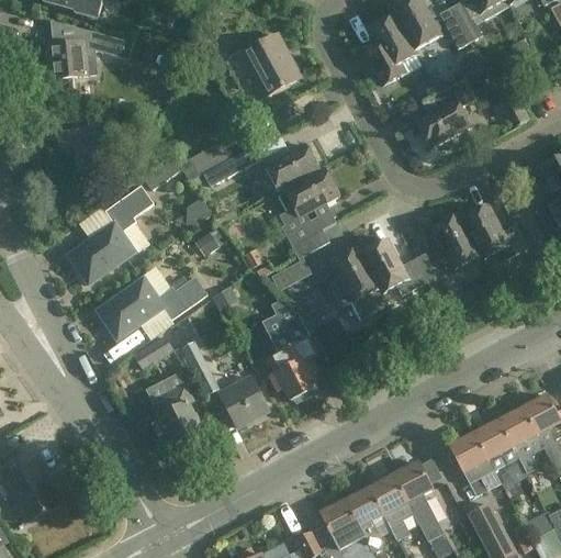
[(44,0),(44,3),(65,10),(66,9),(76,11),(75,14),(97,20),(101,0),(44,0)]
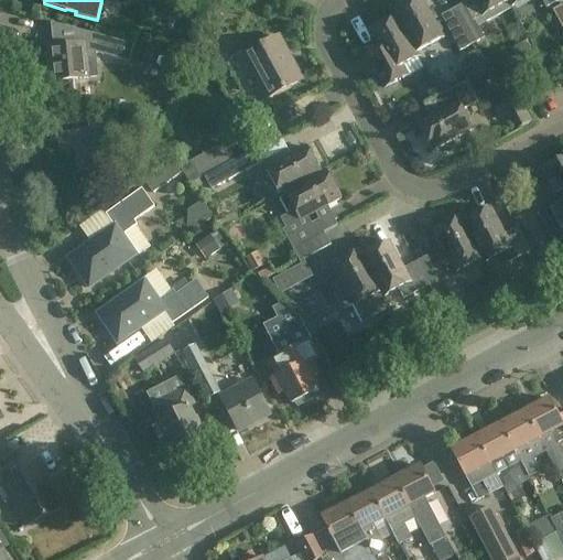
[(405,0),(393,7),(394,11),(396,10),(415,44),(417,46),(441,33),(422,0),(405,0)]
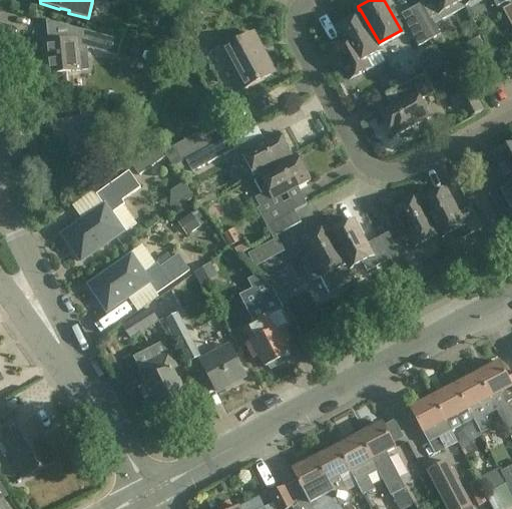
[(411,6),(428,37),(439,32),(430,15),(459,0),(461,0),(463,3),(464,3),(466,2),(465,0),(464,0),(429,0),(424,3),(421,0),(411,6)]
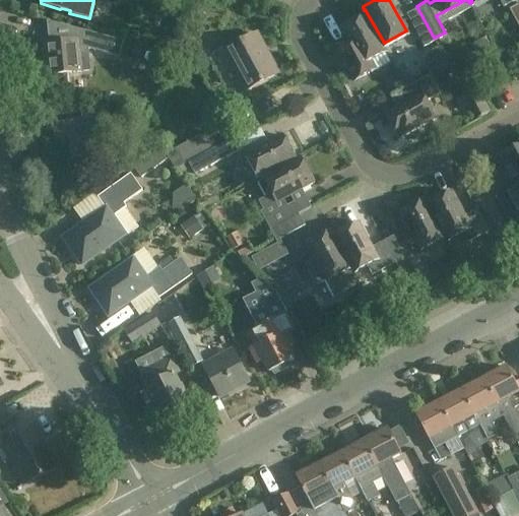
[(382,44),(384,43),(383,41),(365,9),(364,10),(363,6),(361,7),(364,13),(339,25),(351,51),(341,56),(352,77),(376,65),(371,56),(385,48),(382,44)]
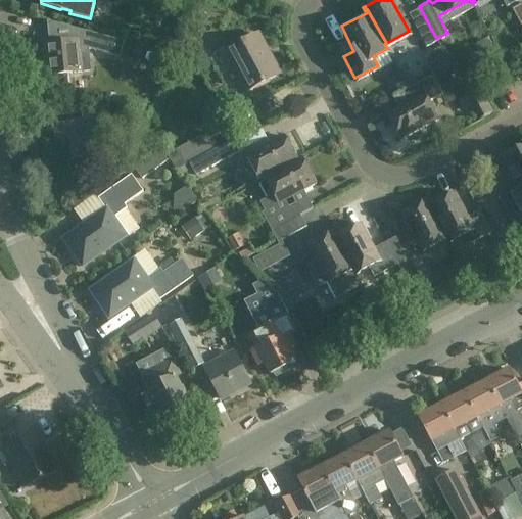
[(436,38),(419,6),(408,11),(425,44),(436,38)]
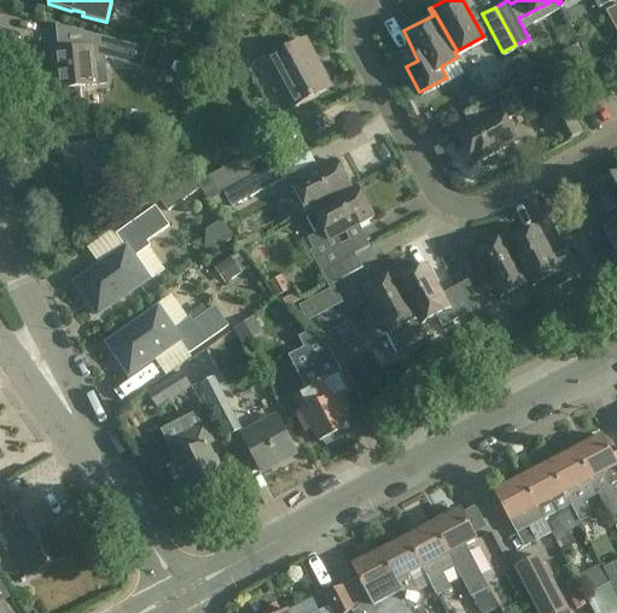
[(302,40),(263,62),(290,109),(327,88),(302,40)]
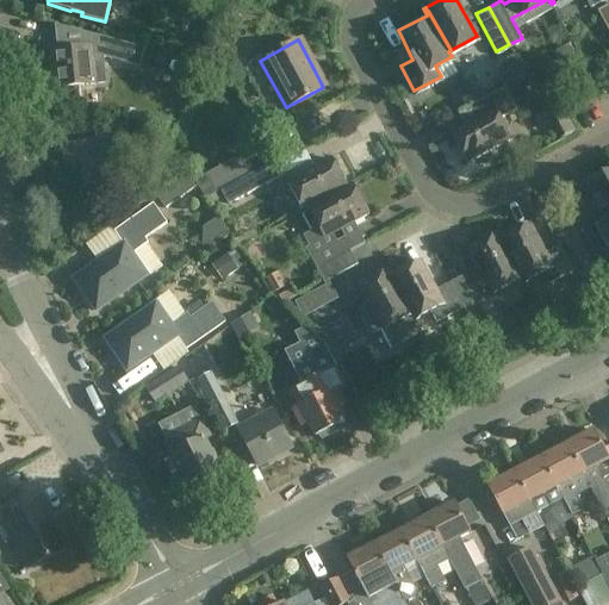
[(106,80),(104,58),(92,60),(92,56),(91,43),(51,48),(55,85),(94,81),(106,80)]
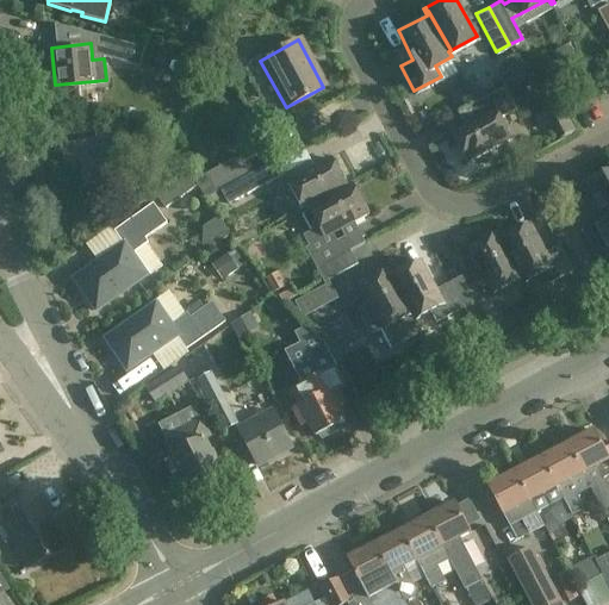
[(478,118),(449,132),(465,162),(508,139),(497,118),(514,108),(503,88),(471,105),(478,118)]
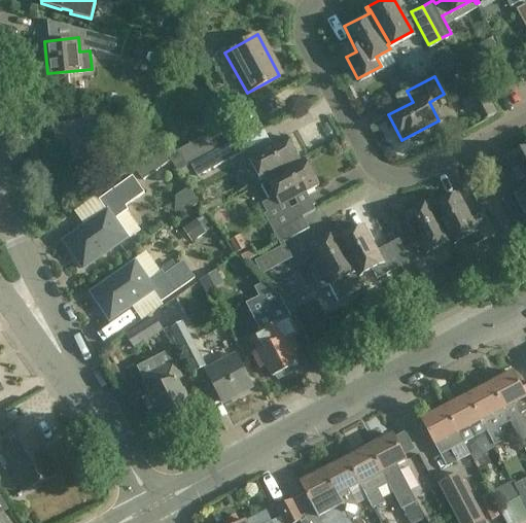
[(81,104),(82,116),(53,120),(55,136),(69,134),(73,164),(99,160),(102,185),(134,163),(132,149),(118,151),(115,126),(100,128),(100,121),(110,120),(108,102),(81,104)]
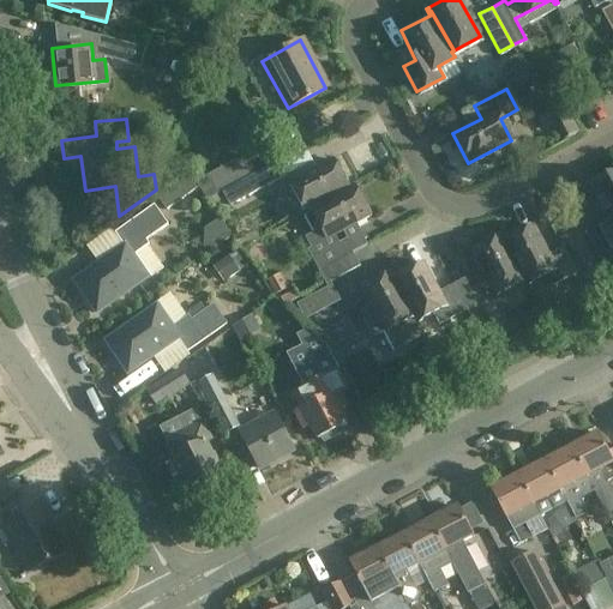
[(245,151),(194,179),(197,184),(205,197),(226,186),(256,170),(245,151)]
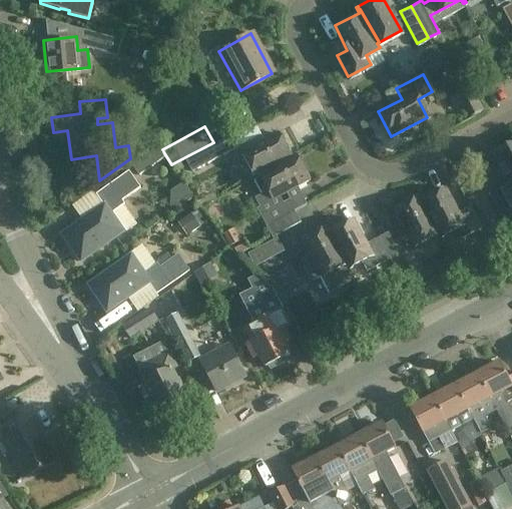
[(253,176),(259,173),(259,172),(290,154),(277,130),(240,150),(253,176)]
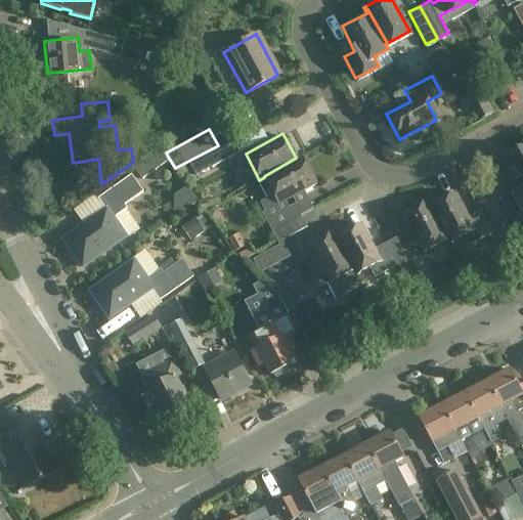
[(218,145),(192,159),(200,171),(244,146),(237,135),(218,146),(218,145)]
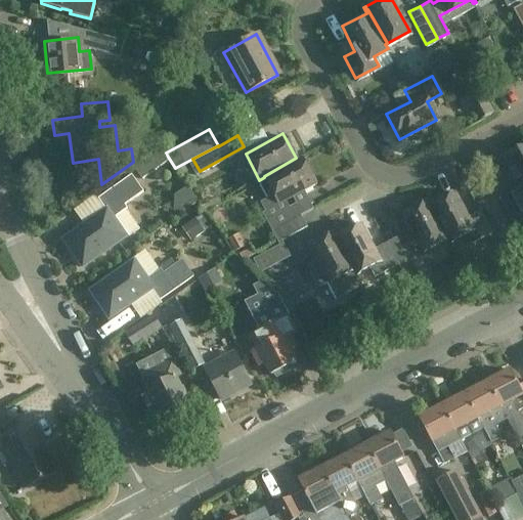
[(522,144),(522,145),(521,143),(511,148),(512,152),(504,156),(519,184),(510,189),(521,210),(522,208),(522,144)]
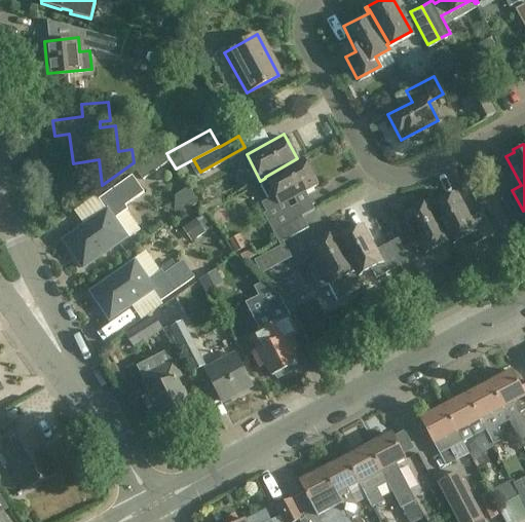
[(142,177),(169,157),(166,153),(160,145),(134,164),(142,177)]
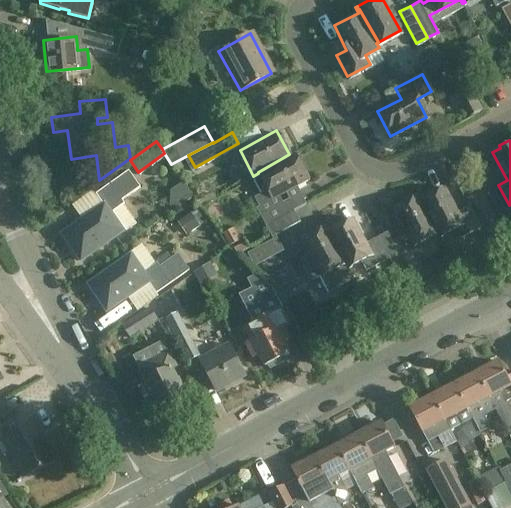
[(258,204),(267,221),(293,207),(289,199),(282,203),(277,194),(297,183),(308,177),(294,153),(294,152),(289,154),(258,172),(258,173),(267,188),(253,196),(258,204)]
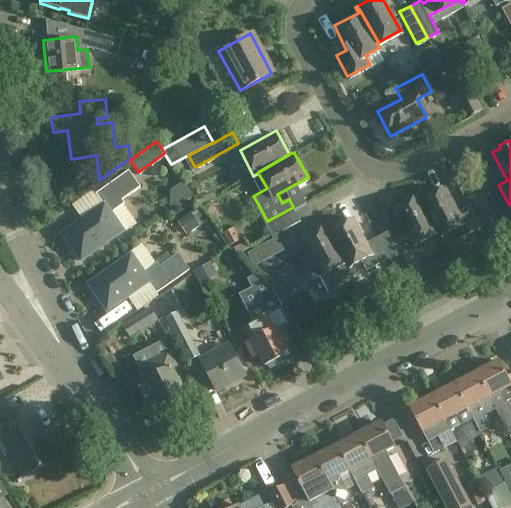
[(103,205),(61,234),(80,261),(122,231),(110,213),(123,203),(121,200),(139,187),(128,171),(95,194),(103,205)]
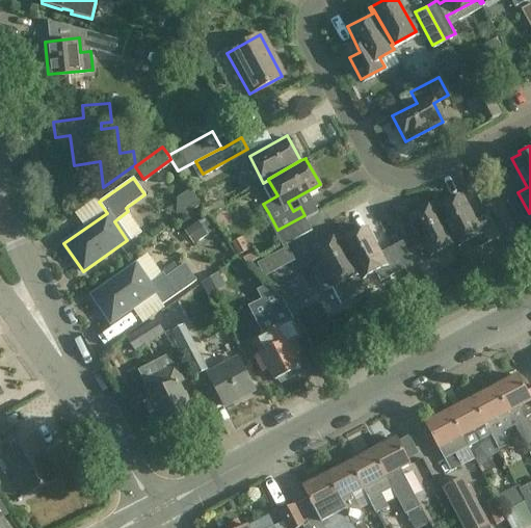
[(436,202),(434,203),(453,237),(452,238),(453,241),(454,240),(456,244),(457,243),(462,254),(488,239),(500,233),(487,211),(476,217),(462,191),(437,205),(436,202)]
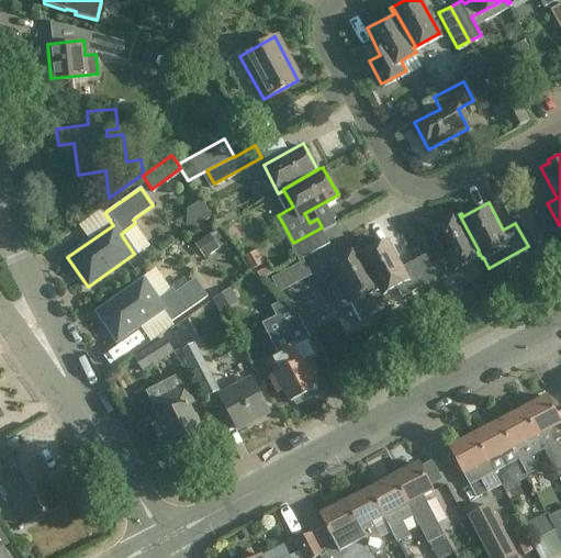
[(460,212),(430,226),(452,268),(479,255),(478,252),(479,250),(459,214),(461,213),(460,212)]
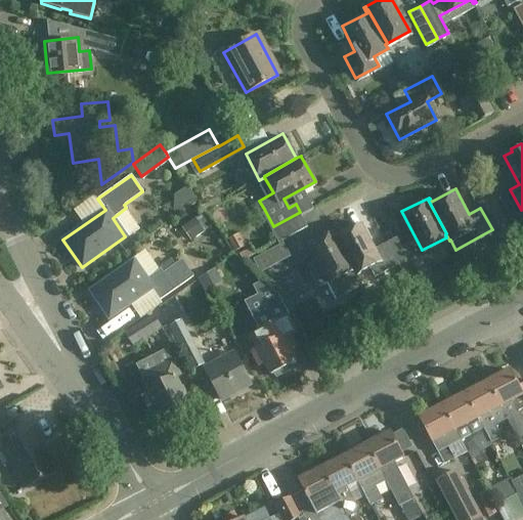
[(300,212),(273,226),(281,240),(307,225),(300,212)]
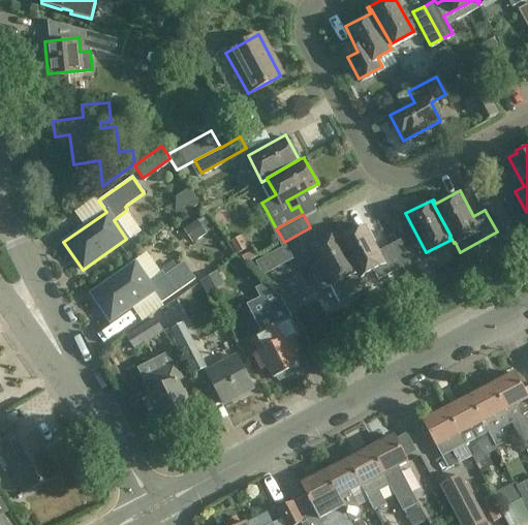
[(192,240),(206,230),(196,217),(183,226),(192,240)]
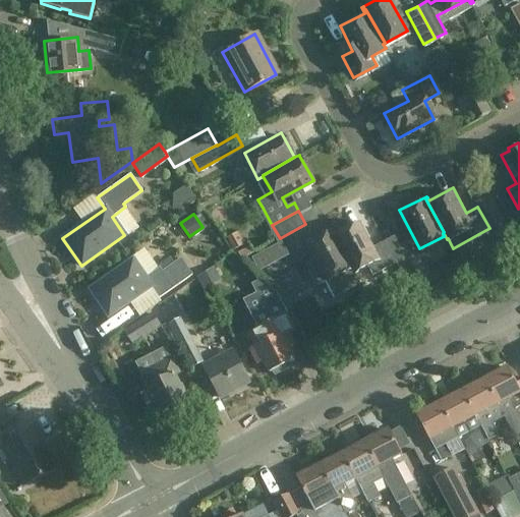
[(359,219),(336,231),(339,240),(352,265),(351,266),(353,270),(354,270),(355,270),(380,256),(385,266),(396,261),(384,238),(372,244),(359,219)]
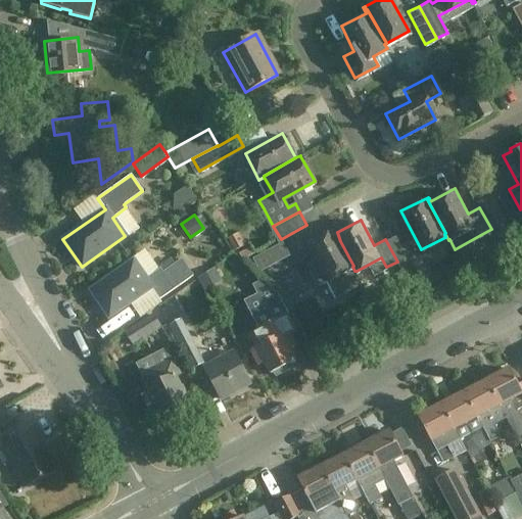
[(316,256),(305,262),(318,283),(326,279),(335,295),(362,281),(356,271),(354,271),(352,267),(353,266),(340,241),(337,232),(336,232),(334,228),(333,229),(307,242),(316,256)]
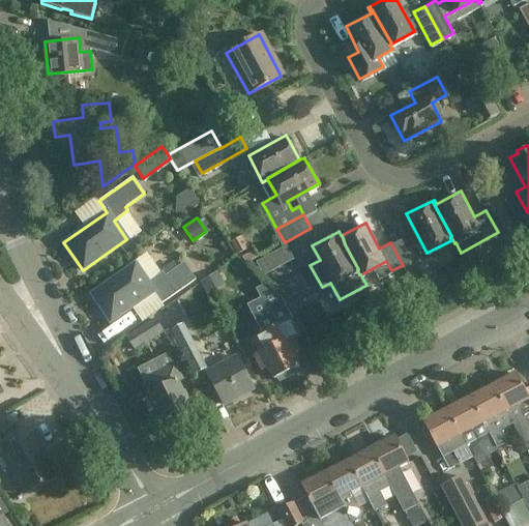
[(250,249),(241,235),(230,241),(237,255),(250,249)]
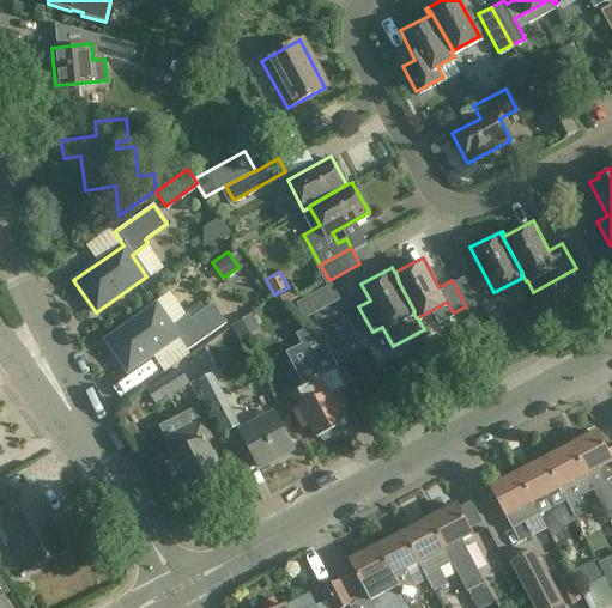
[(465,274),(452,280),(466,306),(478,299),(465,274)]
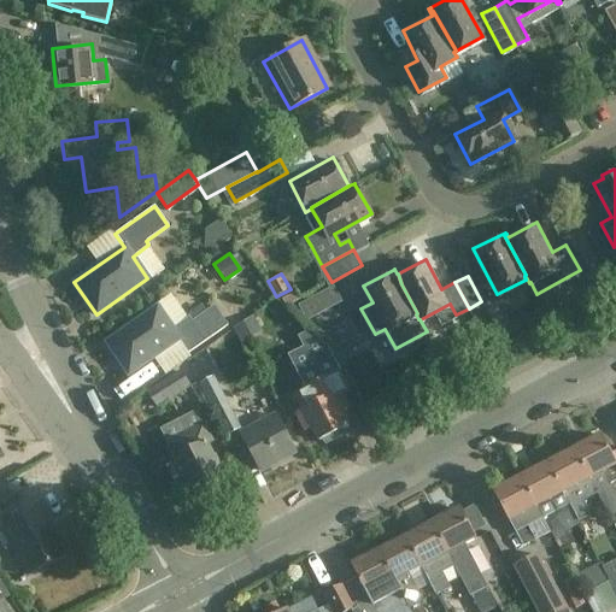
[(170,319),(186,310),(169,284),(153,295),(170,319)]
